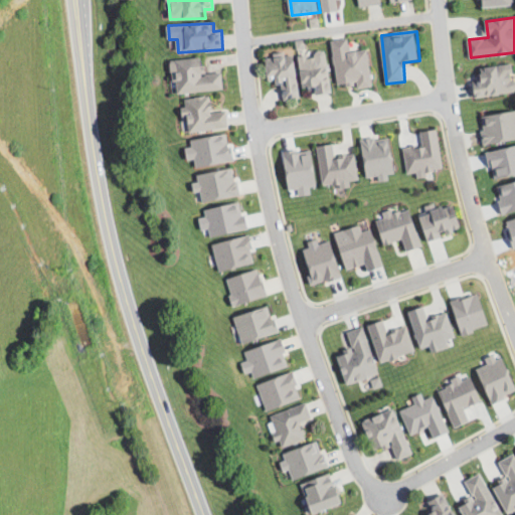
[(292,40),(292,50),(302,49),(301,39),(292,40)]
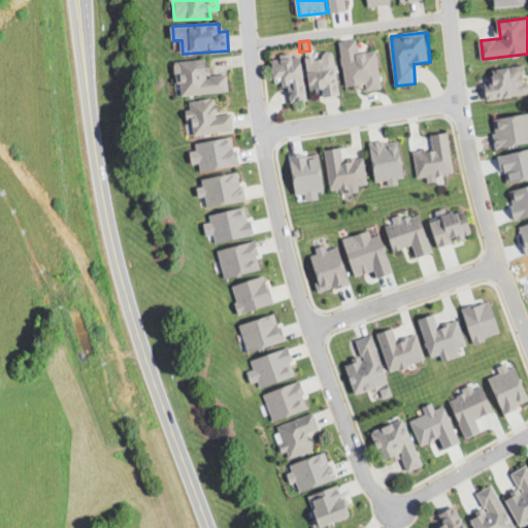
[(342,42),(348,88),(367,85),(368,91),(384,89),(378,51),(361,53),(359,40),(342,42)]
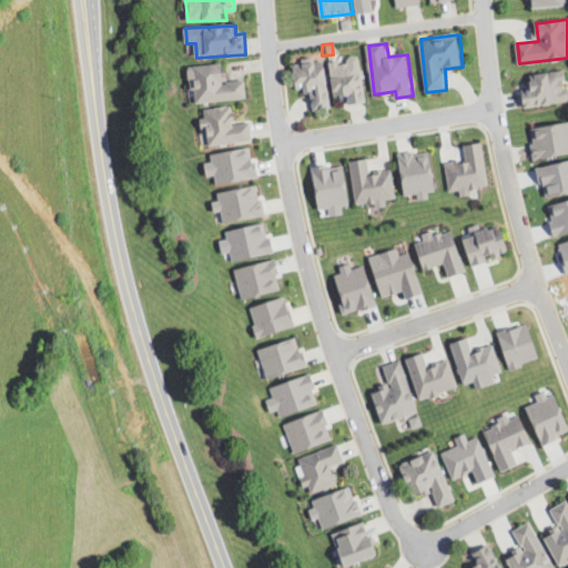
[(332,60),(337,105),(368,101),(362,56),(332,60)]
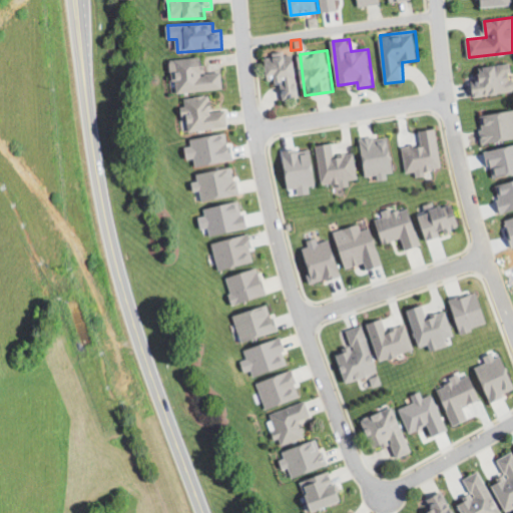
[(283,81),(285,100),(301,98),(295,54),(267,57),(270,83),(283,81)]
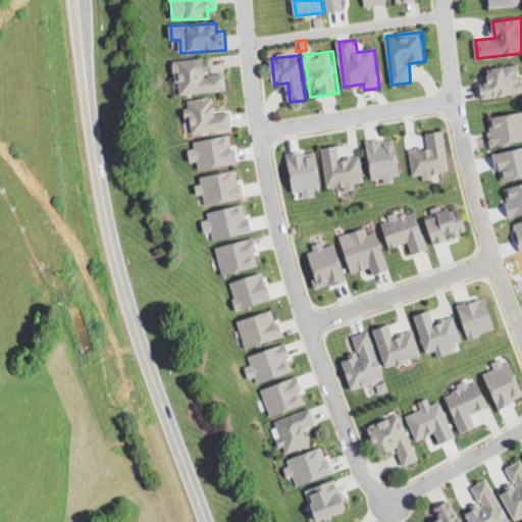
[(175,61),(179,96),(228,90),(226,73),(209,75),(207,58),(175,61)]
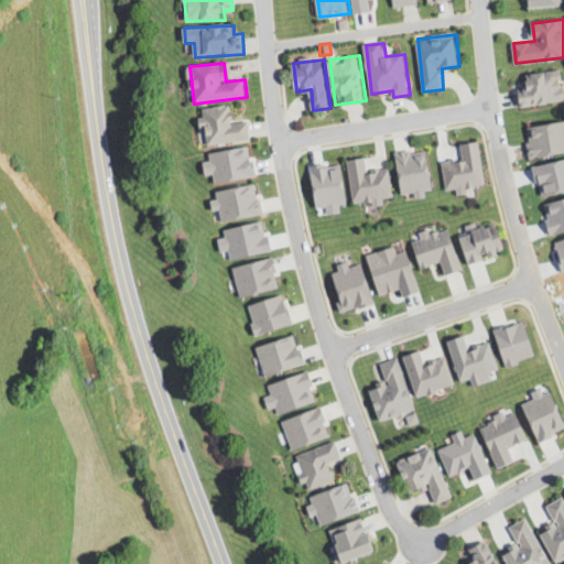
[(523,108),(563,101),(563,71),(519,77),(523,108)]
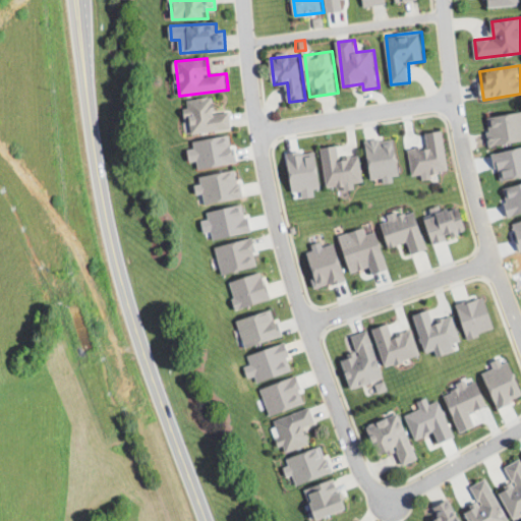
[(191,134),(232,130),(230,113),(217,114),(215,98),(187,101),(191,134)]
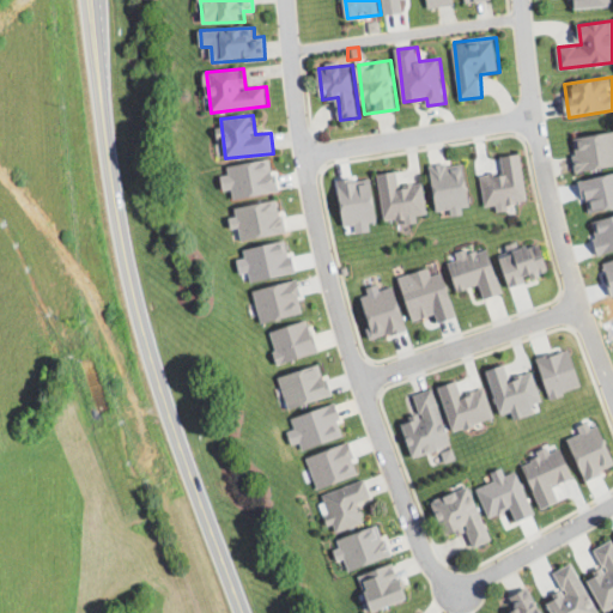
[(612,138),(611,139),(610,131),(565,139),(572,173),(612,164),(612,157),(612,152),(612,151),(612,138)]
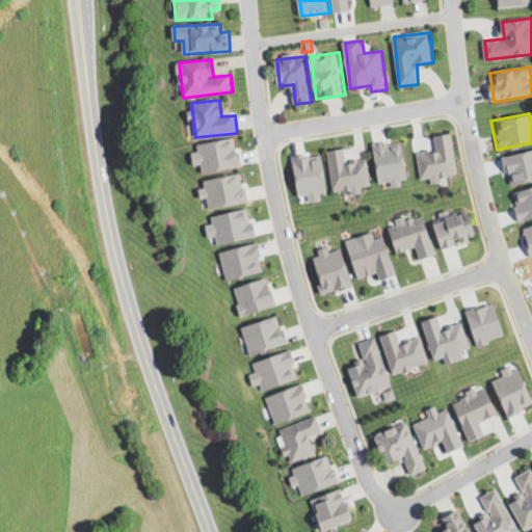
[(418,154),(422,181),(432,179),(432,182),(460,178),(454,134),(436,137),(439,151),(418,154)]
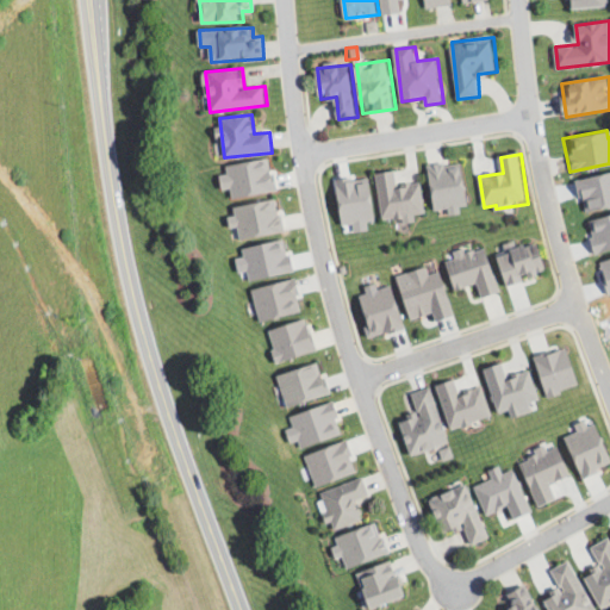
[(428,211),(442,209),(443,216),(455,215),(454,206),(465,205),(456,161),(419,167),(428,211)]
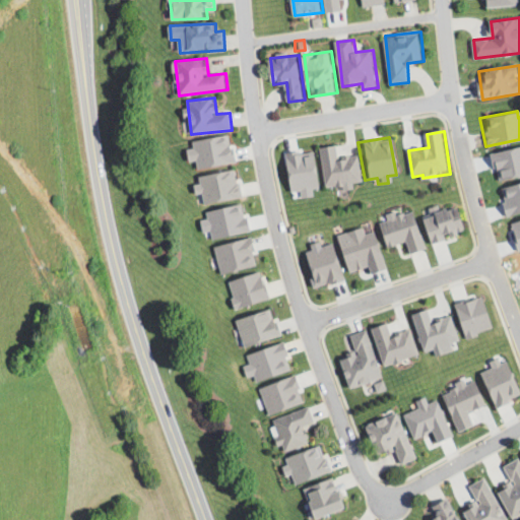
[(361,155),(340,158),(339,146),(322,148),(327,188),(364,184),(361,155)]
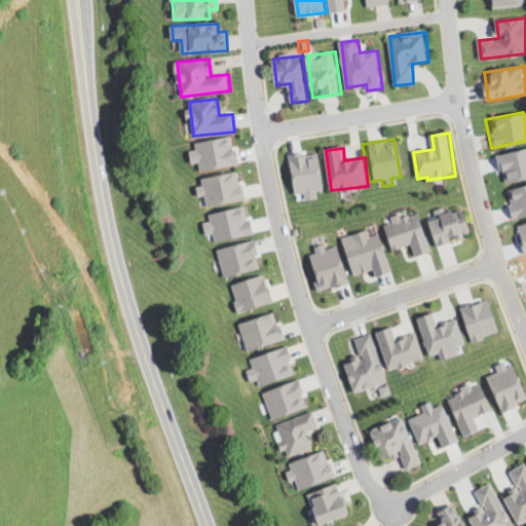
[(201,207),(239,200),(235,172),(195,178),(196,186),(190,187),(191,197),(199,195),(201,207)]
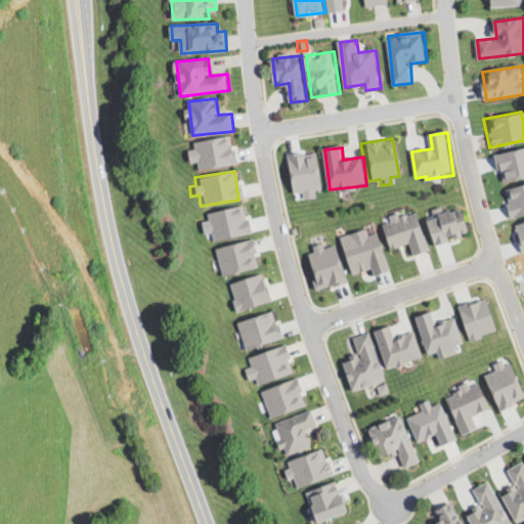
[(429,221),(440,246),(473,231),(463,207),(429,221)]
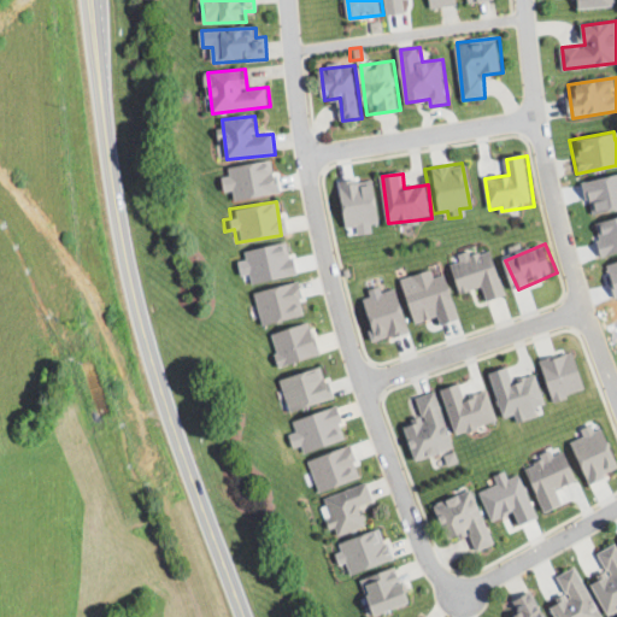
[(488,248),(454,257),(456,262),(444,265),(452,294),(476,288),(480,301),(500,297),(488,248)]
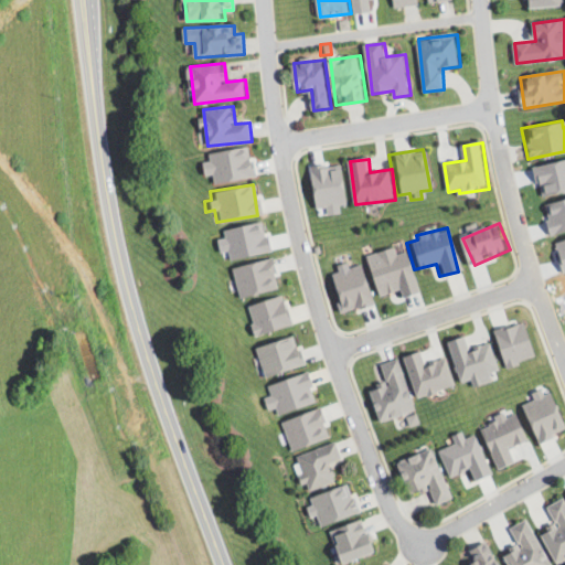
[(361,254),(371,296),(395,290),(396,297),(414,294),(404,251),(392,254),(391,247),(361,254)]
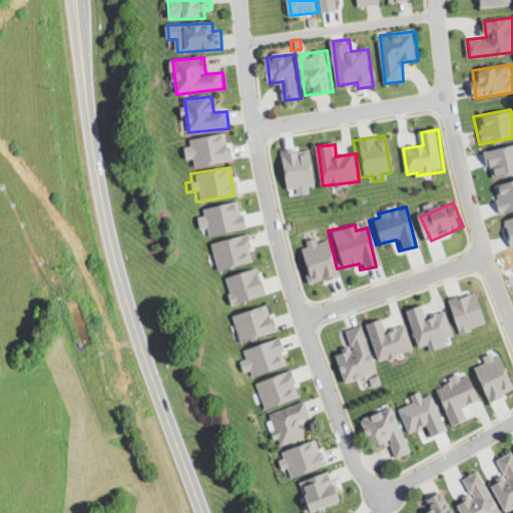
[(213,271),(250,262),(243,233),(206,243),(213,271)]
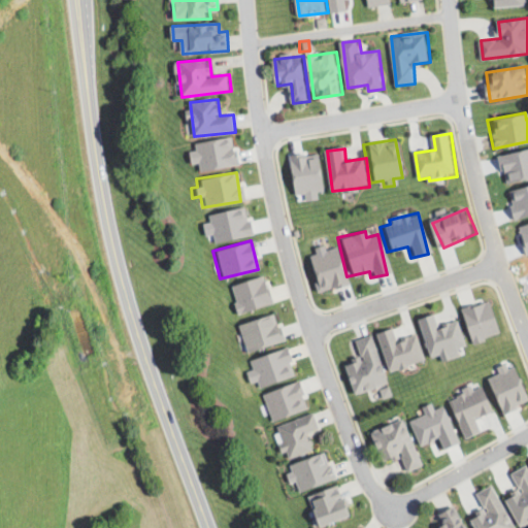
[(304,257),(316,293),(344,284),(333,248),(304,257)]
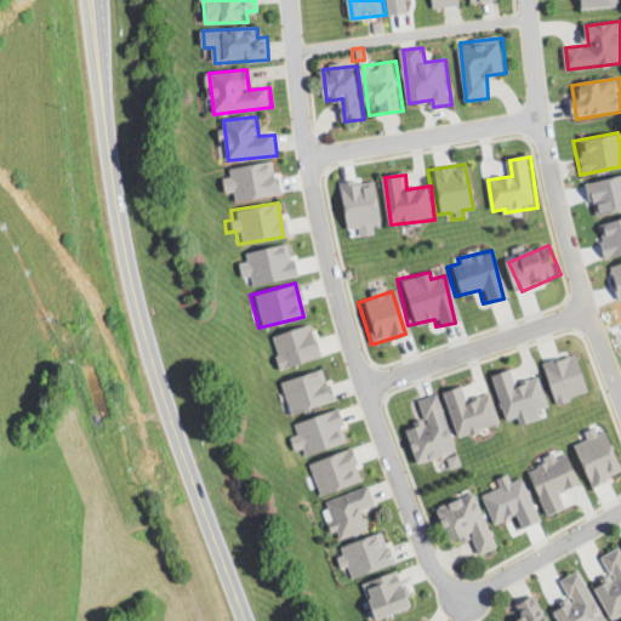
[(274,370),(318,355),(306,323),(267,336),(274,355),(269,357),(274,370)]
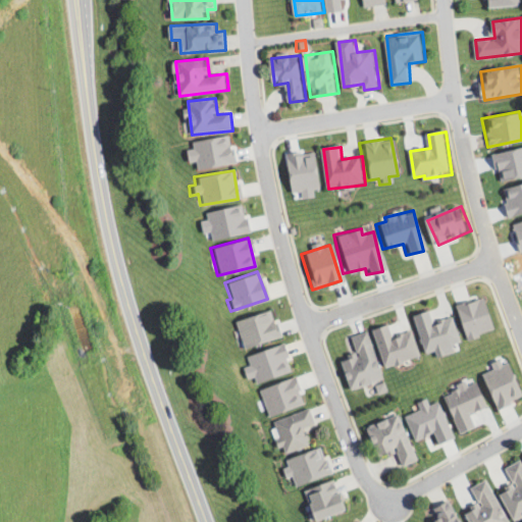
[(463,341),(491,329),(479,297),(451,308),(463,341)]
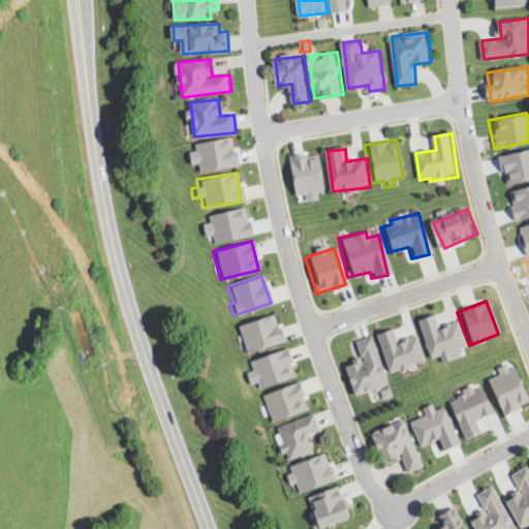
[(236,325),(244,353),(281,342),(273,314),(236,325)]
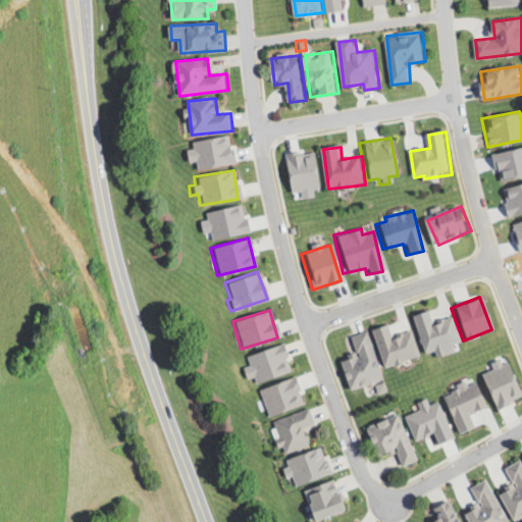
[(409,316),(420,354),(430,350),(432,358),(450,353),(448,345),(458,342),(450,317),(430,323),(426,310),(409,316)]
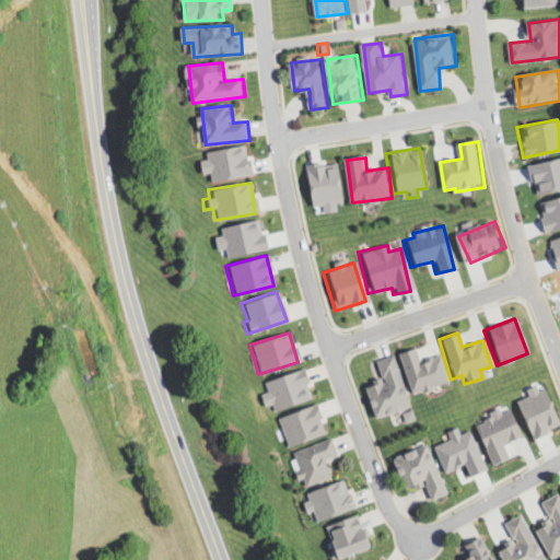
[(444,357),(424,362),(420,349),(404,354),(415,395),(453,384),(444,357)]
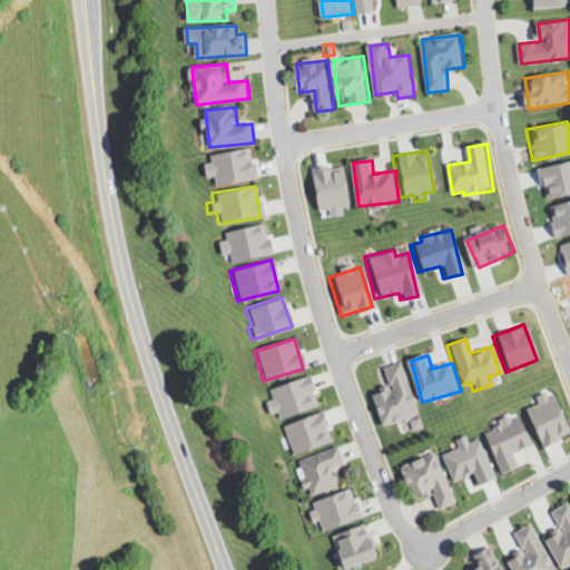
[(376,394),(386,426),(421,415),(404,362),(386,369),(392,389),(376,394)]
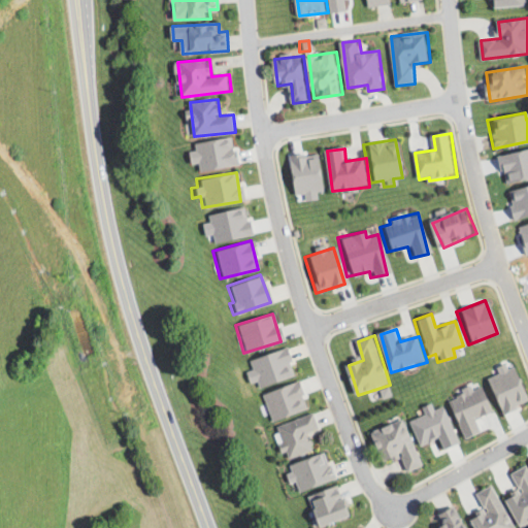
[(483,380),(497,415),(525,402),(507,361),(493,367),(495,374),(483,380)]
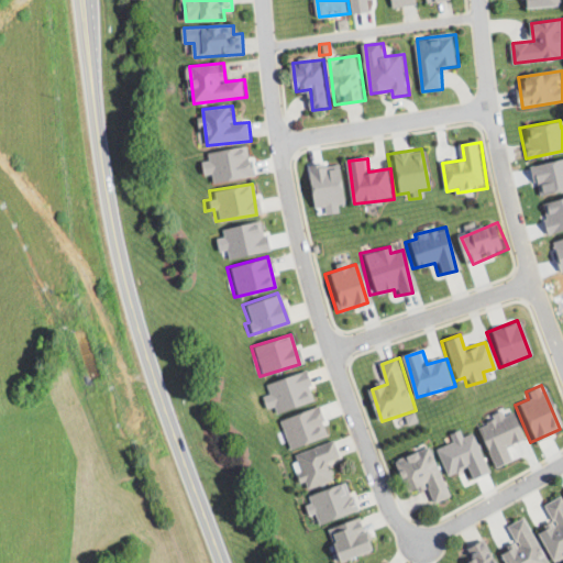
[(276,420),(287,449),(326,434),(315,406),(276,420)]
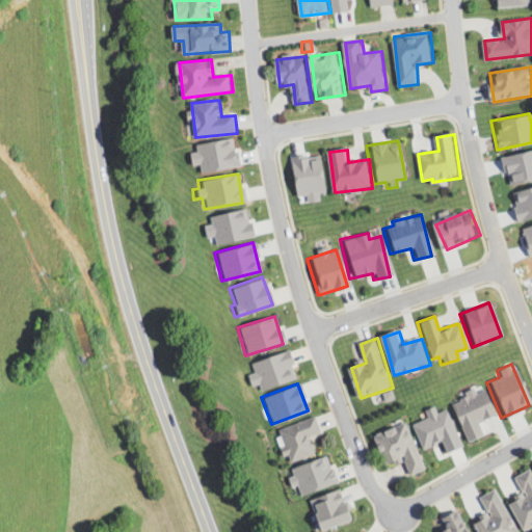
[(489,390),(479,394),(478,391),(454,401),(471,443),(488,436),(482,421),(500,415),(489,390)]
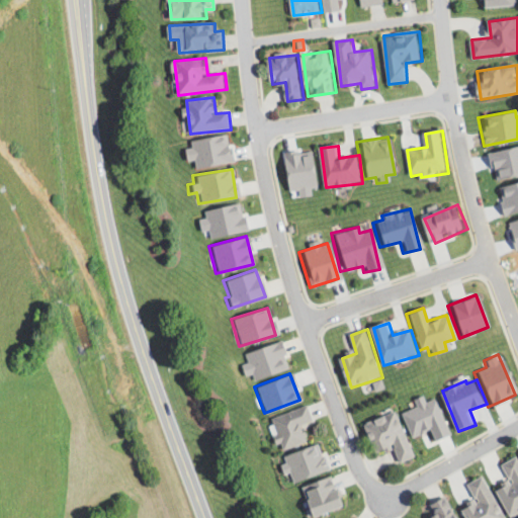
[(306,425),(316,422),(311,407),(274,417),(284,450),(311,443),(306,425)]
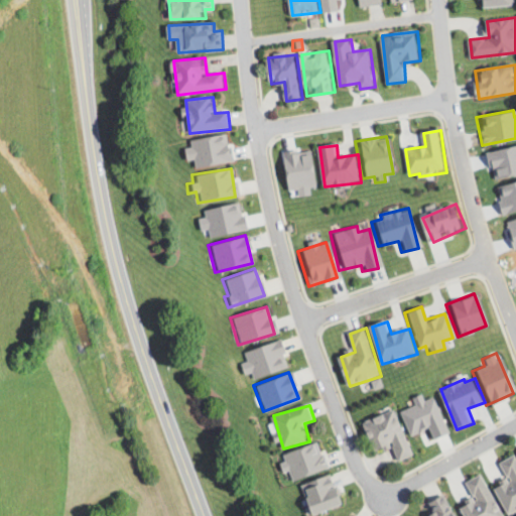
[(366,421),(376,452),(395,445),(400,462),(414,457),(399,410),(366,421)]
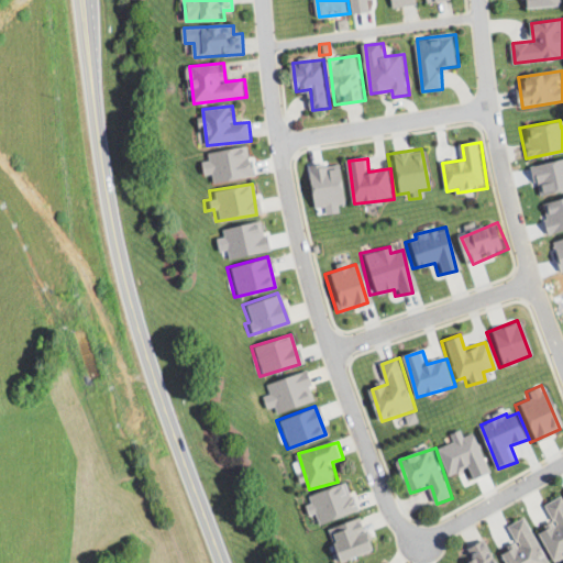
[(305,495),(307,504),(300,506),(305,516),(312,514),(316,525),(354,512),(345,483),(305,495)]
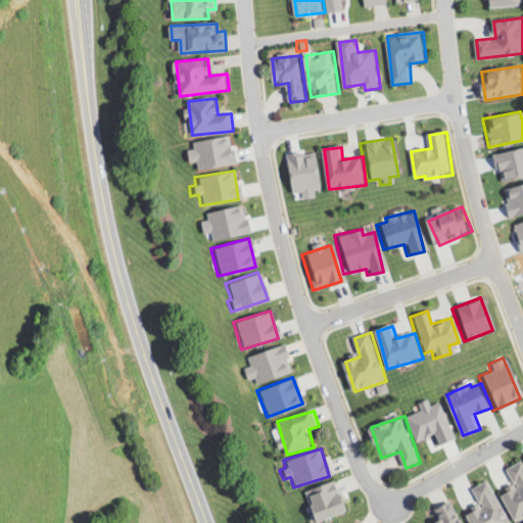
[(517,522),(522,522),(522,463),(509,470),(518,488),(505,495),(517,522)]
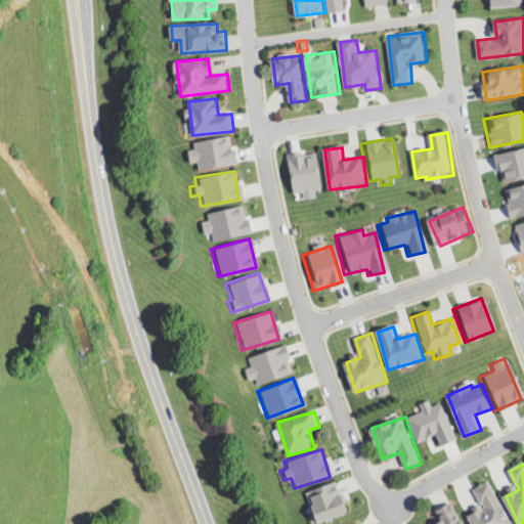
[(300,492),(310,523),(342,514),(333,482),(300,492)]
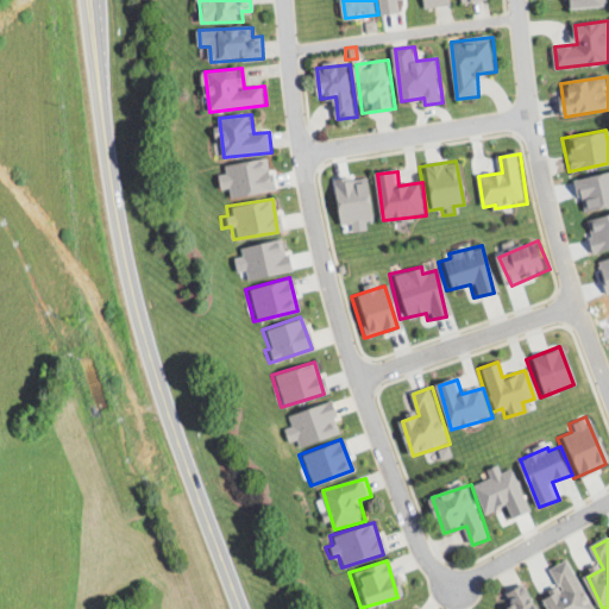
[(562,590),(545,597),(550,608),(594,608),(572,560),(552,570),(562,590)]
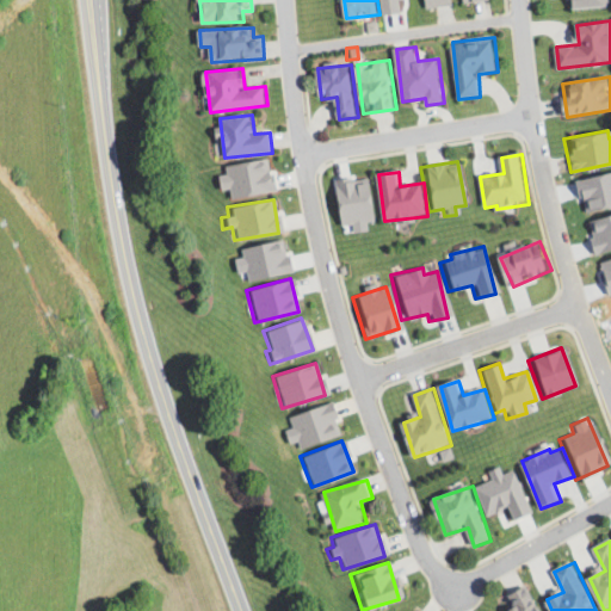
[(511,597),(517,610),(542,610),(531,587),(511,597)]
